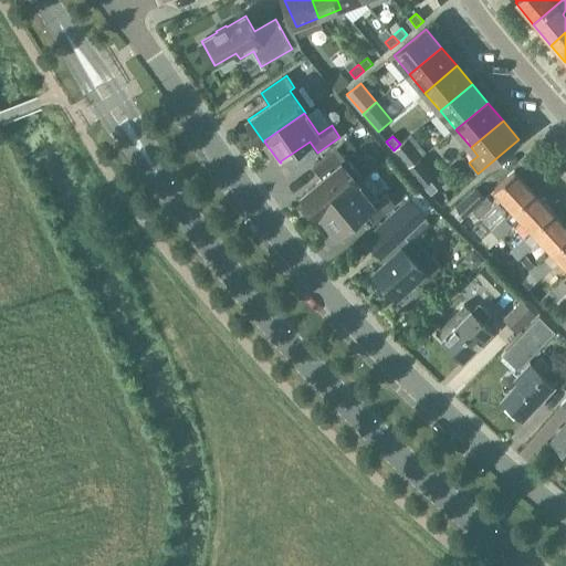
[(419,159),(416,155),(404,140),(400,144),(394,150),(400,158),(405,164),(409,168),(419,159)]
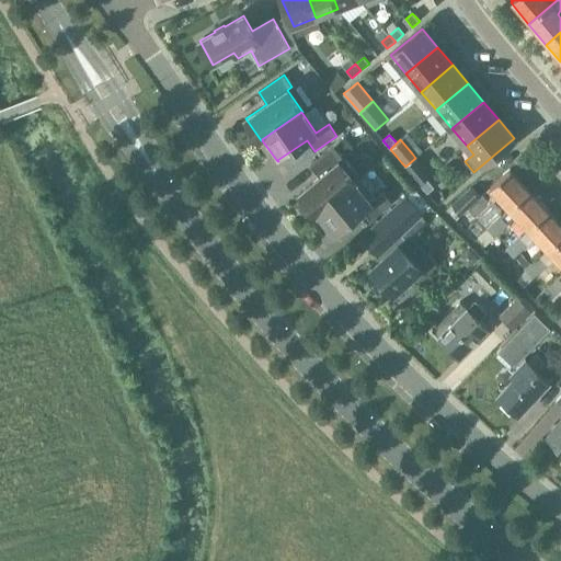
[(355,183),(361,179),(334,147),(310,167),(319,176),(299,193),(317,214),(318,214),(318,213),(355,182),(355,183)]
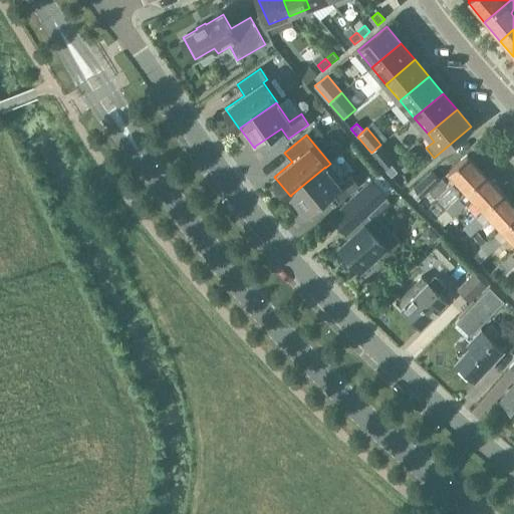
[(395,161),(380,145),(371,153),(386,170),(392,164),(395,161)]
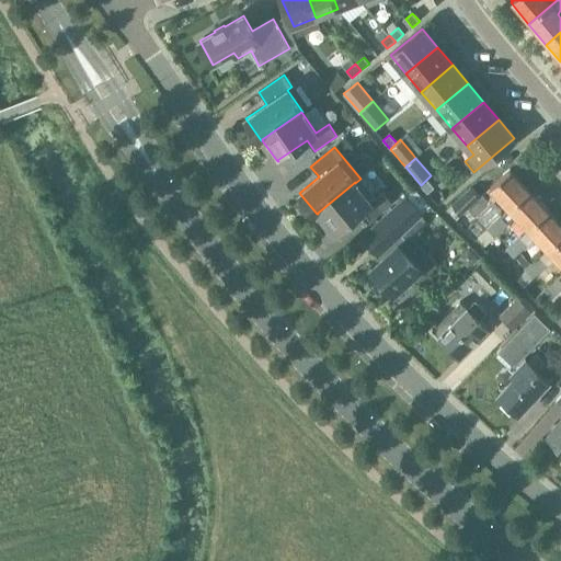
[(510,210),(529,192),(510,171),(490,190),(508,210),(510,210)]
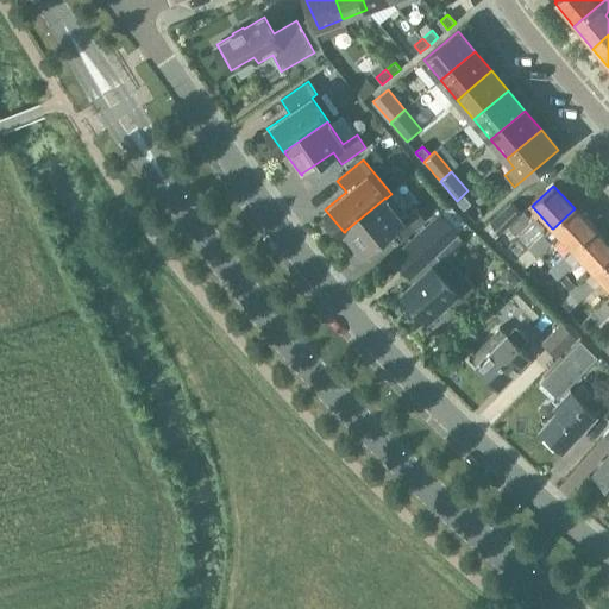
[(471,203),(464,194),(457,201),(464,209),(471,203)]
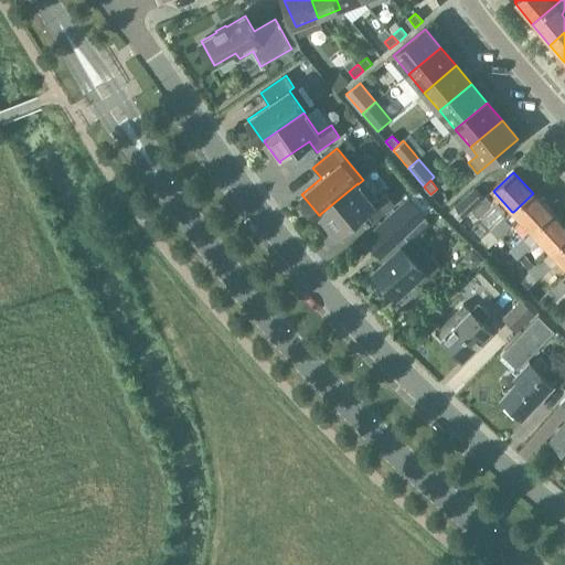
[(373,222),(395,204),(386,193),(374,203),(358,184),(358,183),(320,214),(320,215),(338,235),(339,234),(338,234),(364,211),(373,222)]
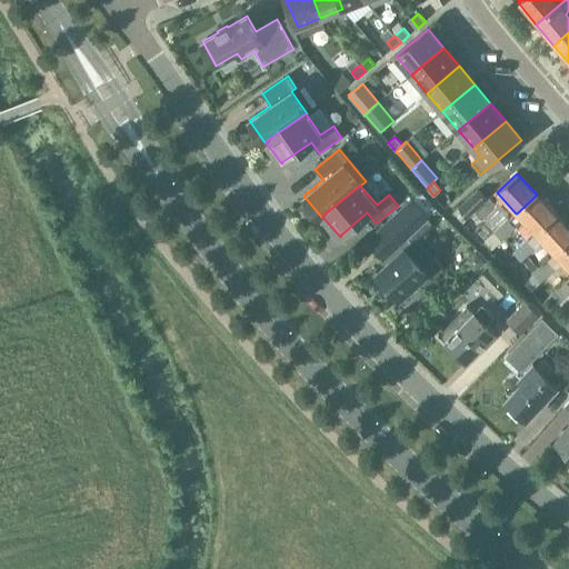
[(475,212),(487,201),(478,191),(458,210),(467,219),(475,212)]
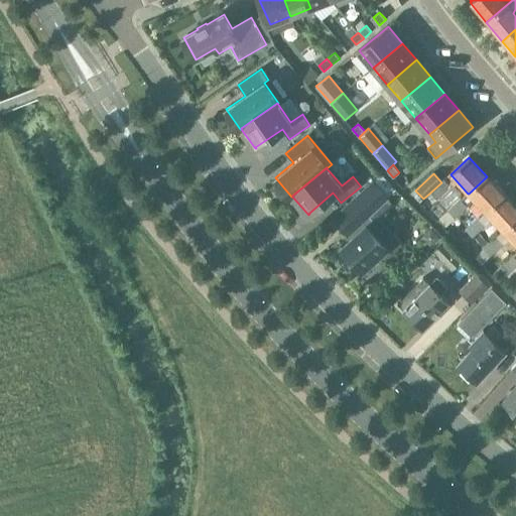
[(468,194),(462,200),(469,207),(475,201),(485,212),(486,212),(504,195),(487,176),(469,194),(468,194)]
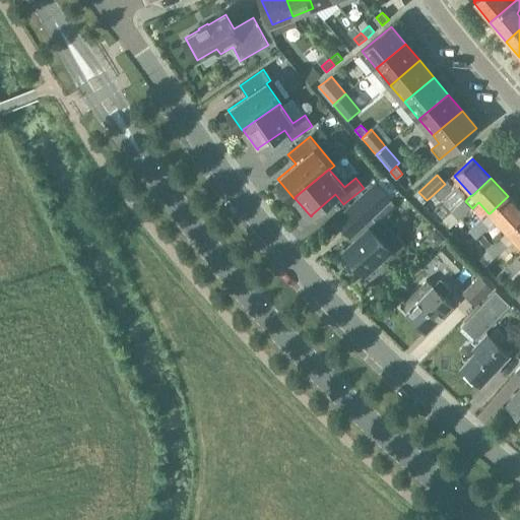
[(447,181),(445,184),(434,194),(441,201),(455,188),(447,181)]
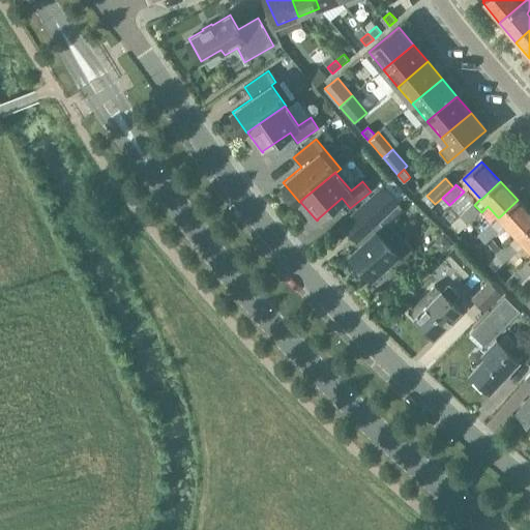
[(383,187),(356,212),(343,225),(362,245),(352,255),(351,254),(350,255),(372,278),(373,277),(372,276),(396,255),(396,256),(398,255),(377,232),(383,226),(379,221),(398,203),(383,187)]
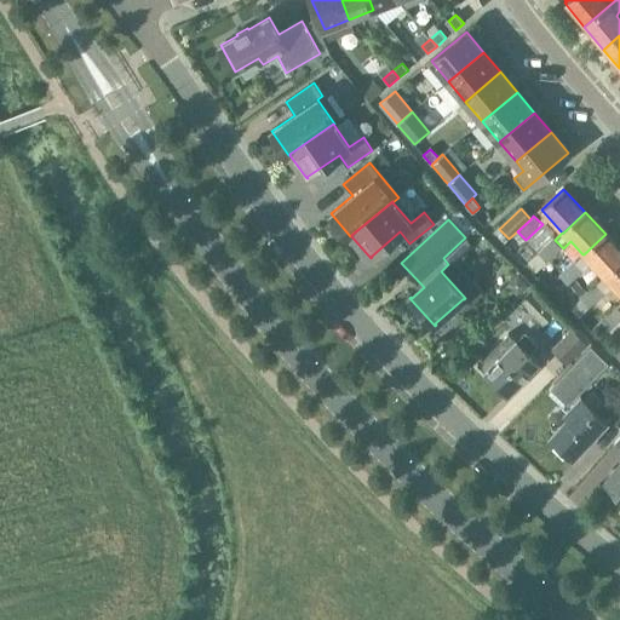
[(583,254),(575,262),(583,270),(591,263),(604,277),(619,263),(619,248),(606,234),(584,254),(583,254)]
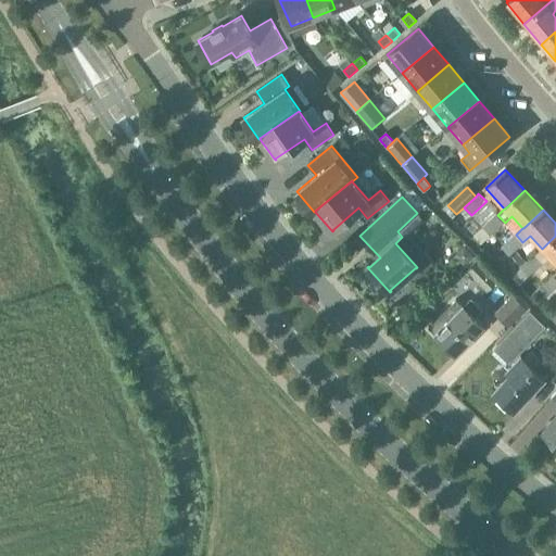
[(482,228),(474,236),(482,244),(505,223),(497,215),(496,214),(482,228)]
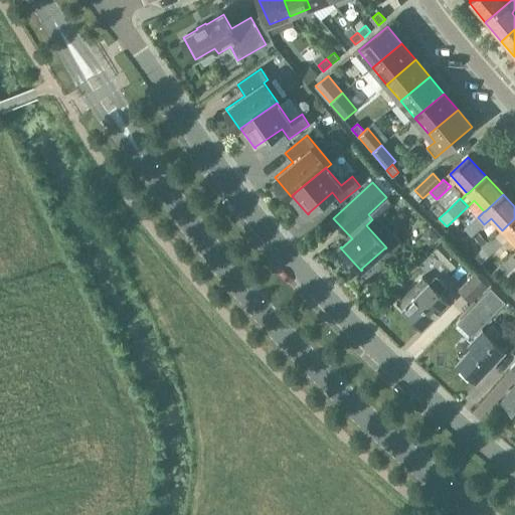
[(478,217),(477,216),(463,229),(471,237),(484,224),(478,217)]
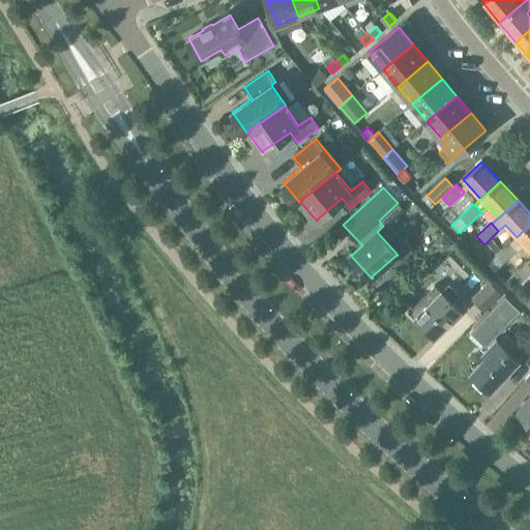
[(529,225),(517,237),(529,251),(529,225)]
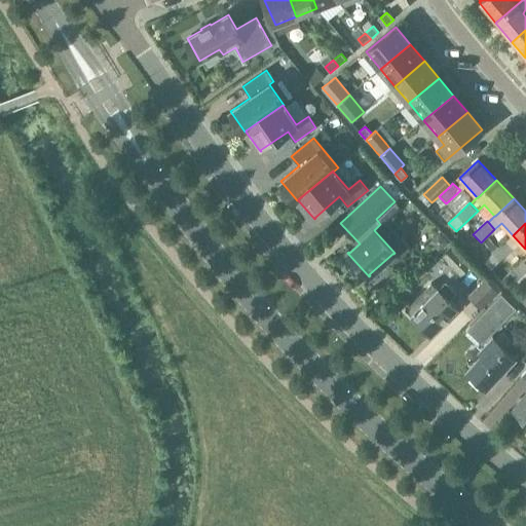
[(505,239),(491,253),(499,261),(514,248),(505,239)]
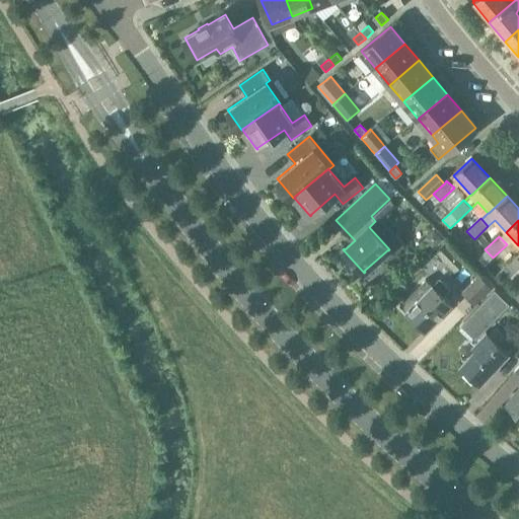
[(445,242),(437,251),(456,271),(464,262),(445,242)]
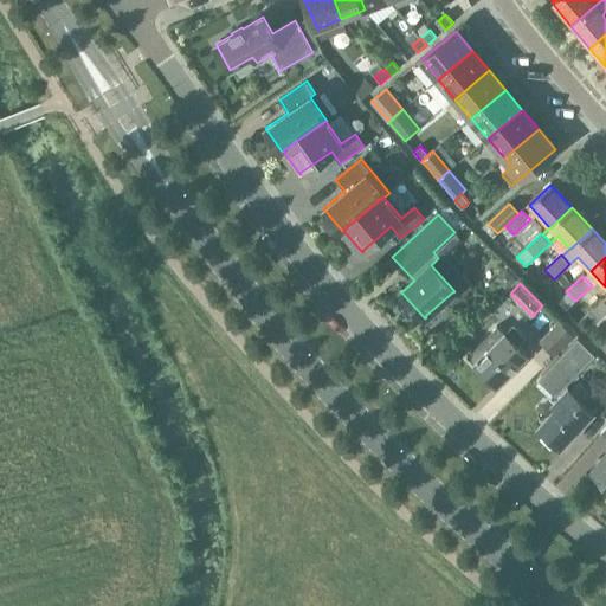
[(605,304),(603,301),(588,314),(597,323),(605,314),(605,304)]
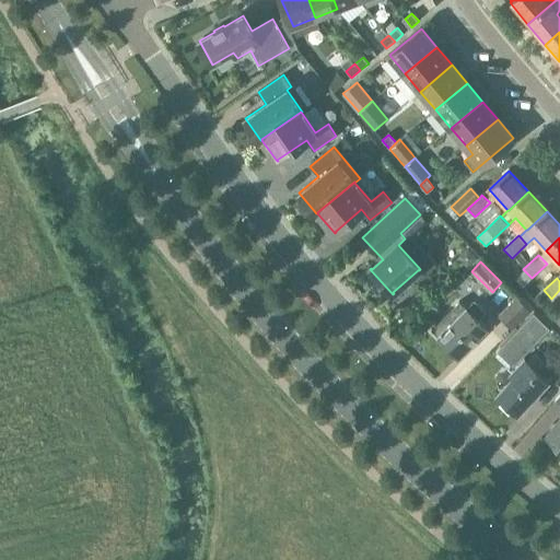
[(510,330),(528,313),(517,301),(499,318),(510,330)]
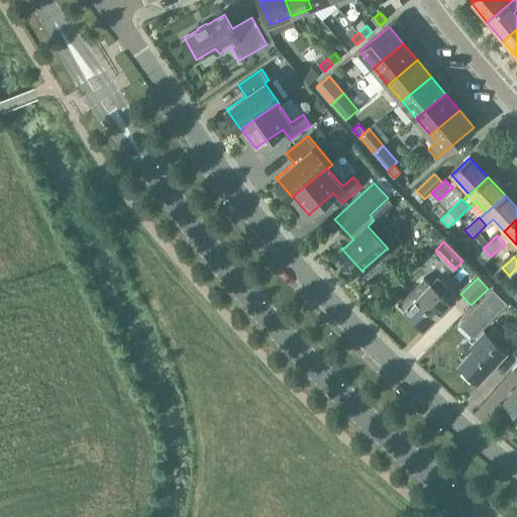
[(413,291),(398,306),(405,313),(411,320),(410,321),(418,328),(419,327),(422,330),(448,304),(439,295),(444,290),(438,283),(433,288),(431,287),(430,287),(424,281),(413,292),(413,291)]
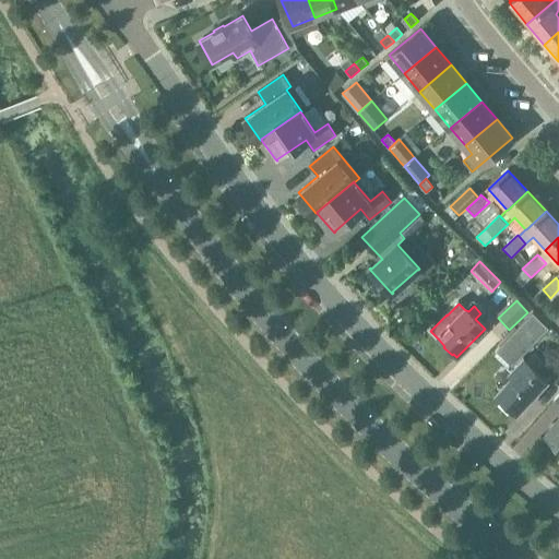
[(506,369),(512,363),(546,328),(532,314),(498,348),(499,349),(492,356),(506,369)]
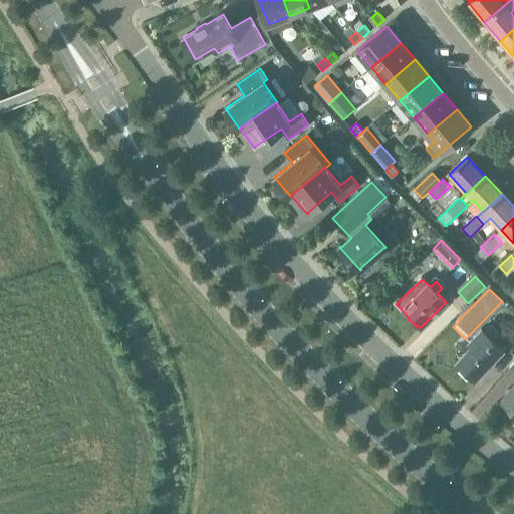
[(469,343),(472,346),(457,363),(475,380),(503,350),(493,341),(500,333),(491,325),(484,332),(481,330),(469,343)]
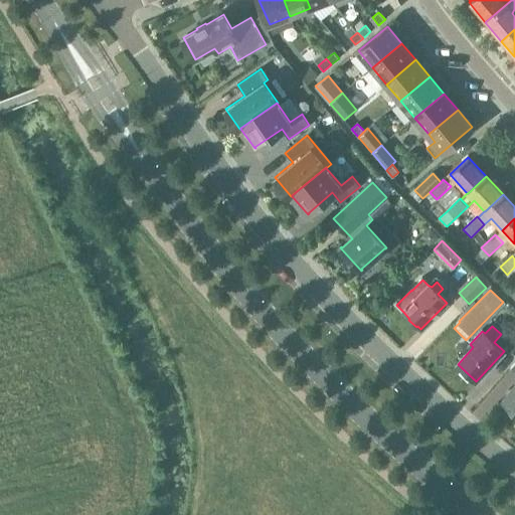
[(514,385),(502,401),(514,411),(514,385)]
